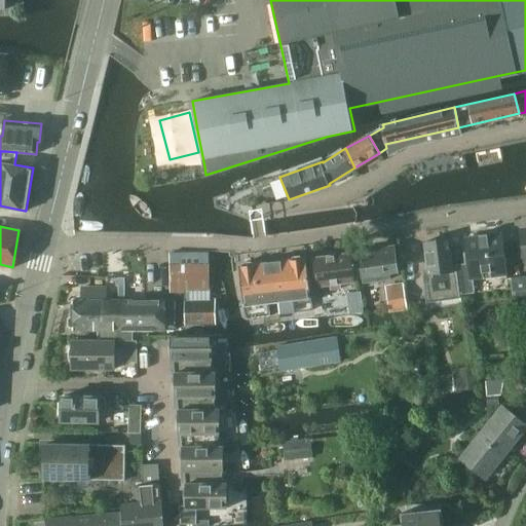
[(456,266),(457,271),(460,296),(475,295),(473,280),(504,276),(502,255),(500,233),(465,237),(468,264),(456,266)]
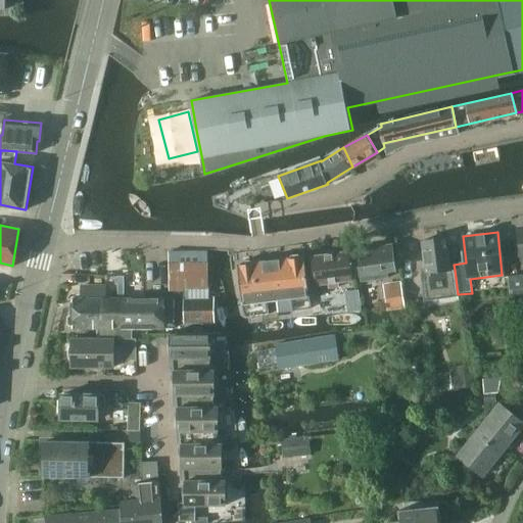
[(446,239),(423,242),(427,274),(421,275),(423,298),(458,294),(455,270),(450,270),(446,239)]
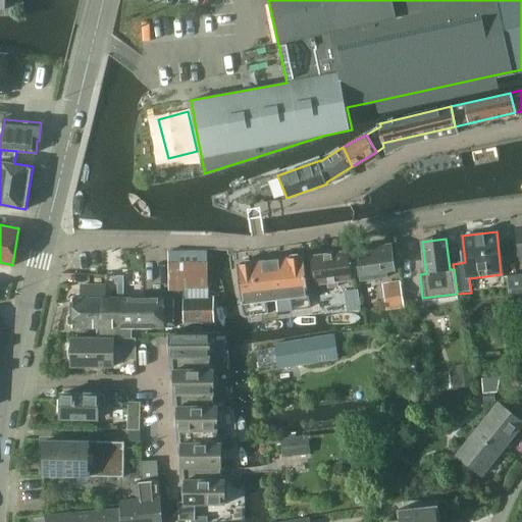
[(389,269),(397,268),(394,242),(359,247),(364,277),(390,274),(389,269)]
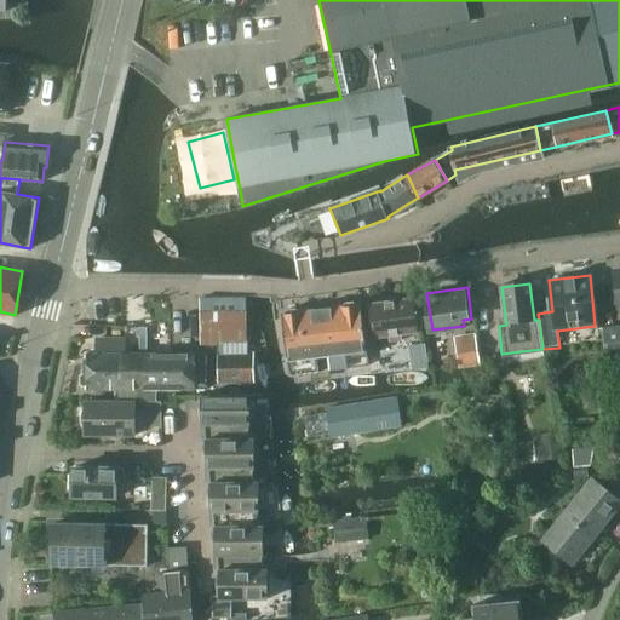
[(403,331),(419,329),(415,296),(372,300),(375,334),(391,332),(392,338),(403,337),(403,331)]
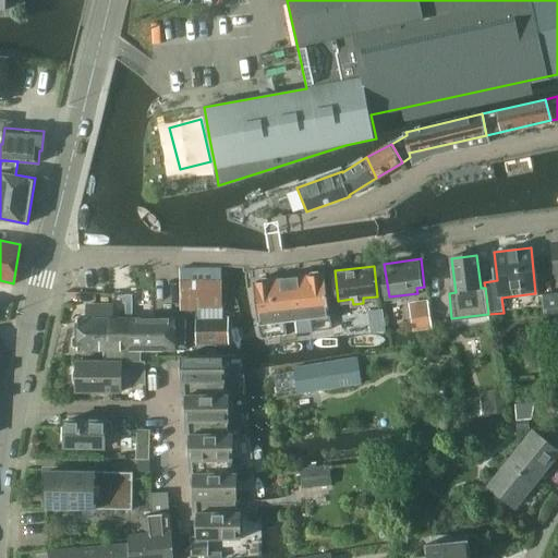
[(195,311),(195,318),(223,318),(220,268),(180,268),(180,311),(195,311)]
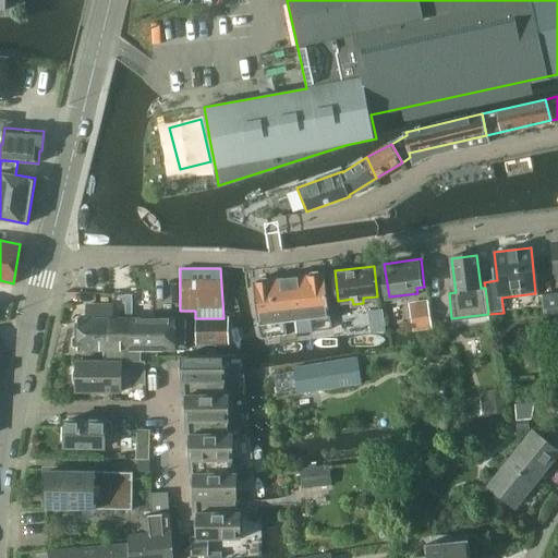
[(310,276),(292,278),(298,322),(300,334),(331,329),(325,274),(322,274),(318,270),(312,271),(308,275),(310,276)]
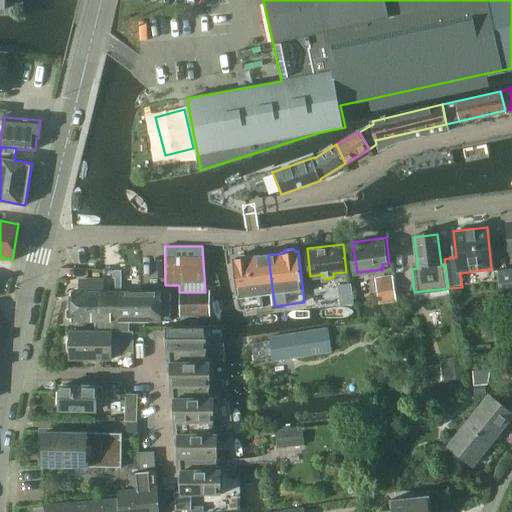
[(236,259),(235,259),(241,307),(245,310),(275,306),(273,295),(268,255),(248,257),(245,255),(238,255),(236,258),(236,259)]
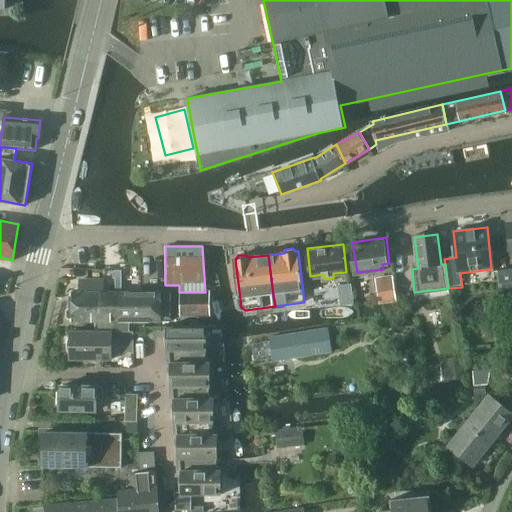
[(511,293),(511,269),(498,271),(501,295),(511,293)]
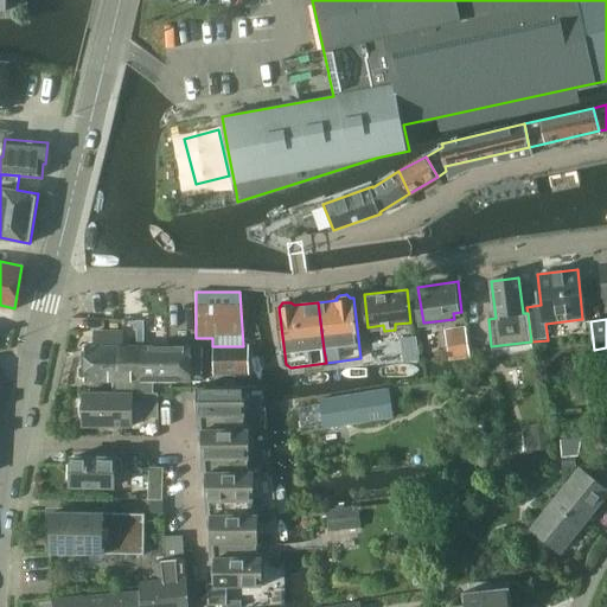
[(467,330),(446,332),(449,360),(471,357),(467,330)]
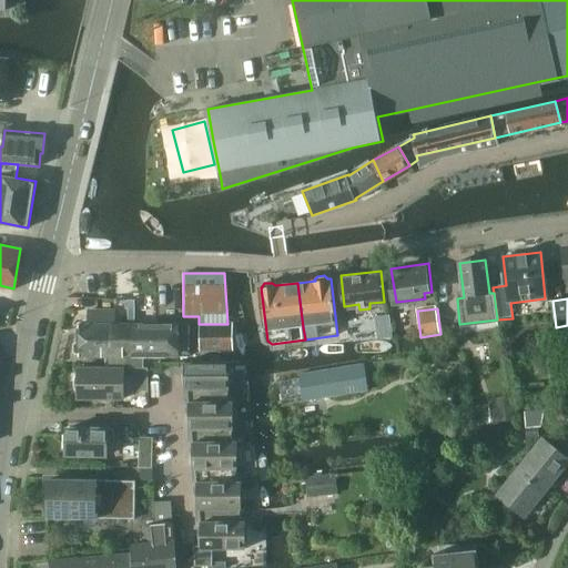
[(80,340),(75,343),(75,351),(80,354),(80,355),(109,355),(109,367),(127,367),(127,355),(131,355),(130,323),(114,323),(114,311),(85,312),(85,323),(80,323),(80,340)]
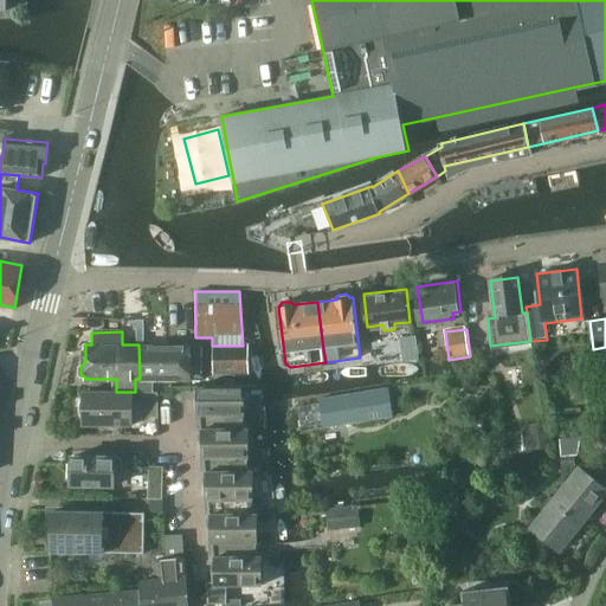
[(416,335),(401,337),(404,360),(418,359),(416,335)]
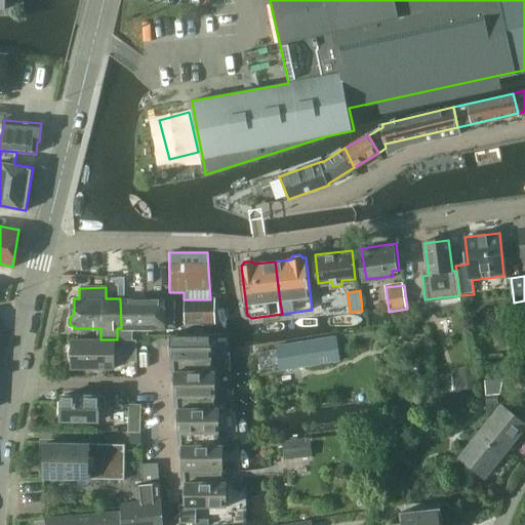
[(148,298),(120,298),(121,328),(148,328),(148,298)]
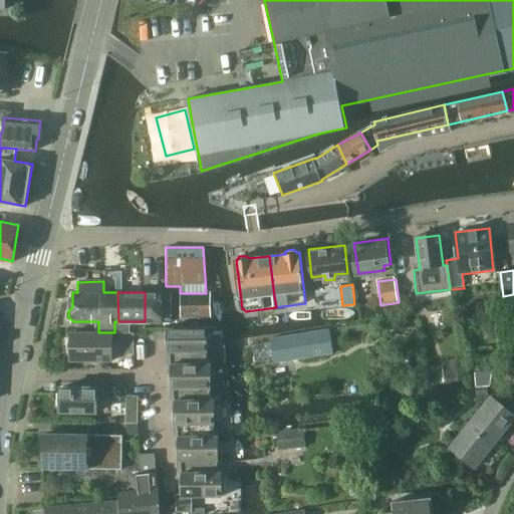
[(172,321),(172,292),(145,292),(145,321),(172,321)]
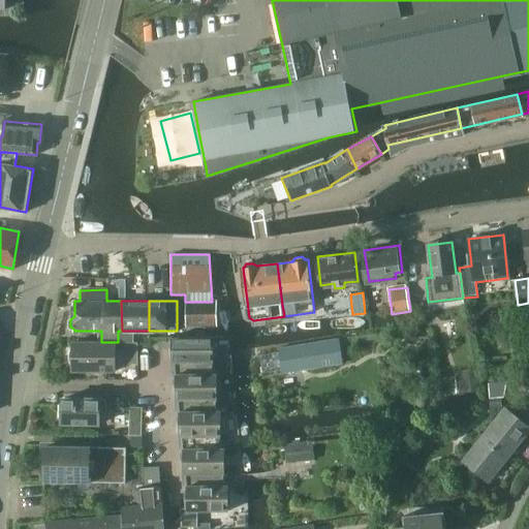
[(185,302),(186,329),(217,329),(216,302),(212,302),(185,302)]
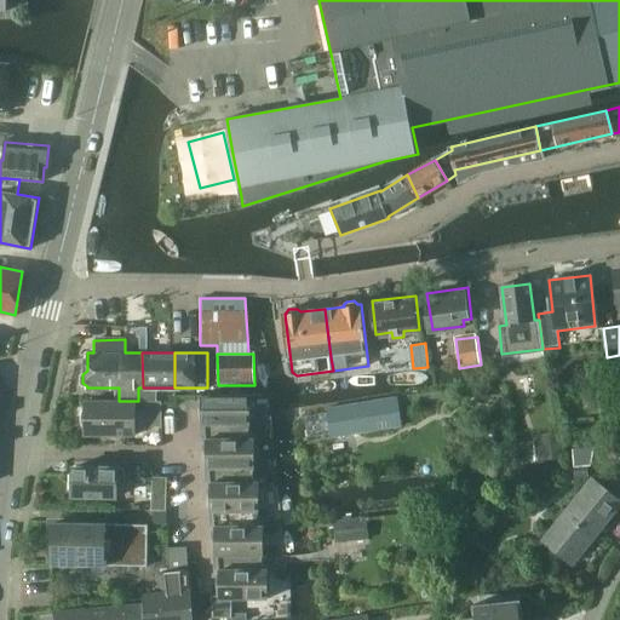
[(202,424),(229,424),(229,440),(248,440),(250,424),(251,424),(251,419),(252,409),(250,401),(250,397),(202,396),(202,411),(202,424)]
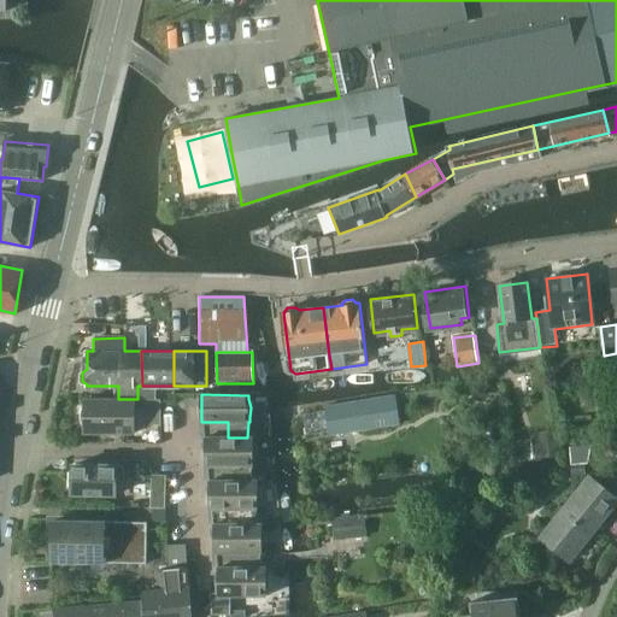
[(324,411),(304,415),(306,435),(329,433),(329,436),(400,424),(395,395),(324,406),(324,411)]
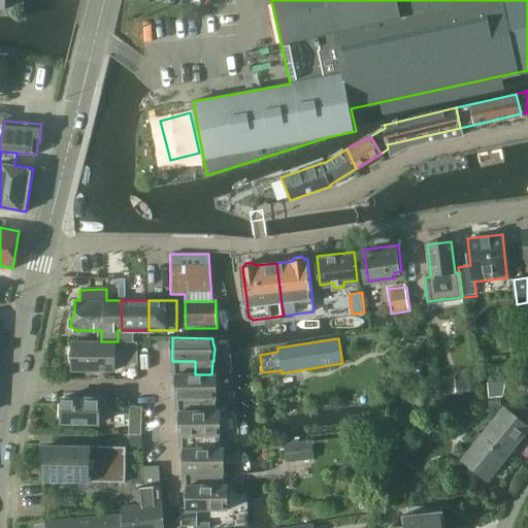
[(69,354),(69,357),(69,358),(69,360),(70,362),(71,364),(72,366),(72,371),(116,371),(116,351),(127,351),(127,363),(137,363),(137,341),(118,341),(101,341),(72,341),(72,347),(71,349),(70,350),(69,354)]
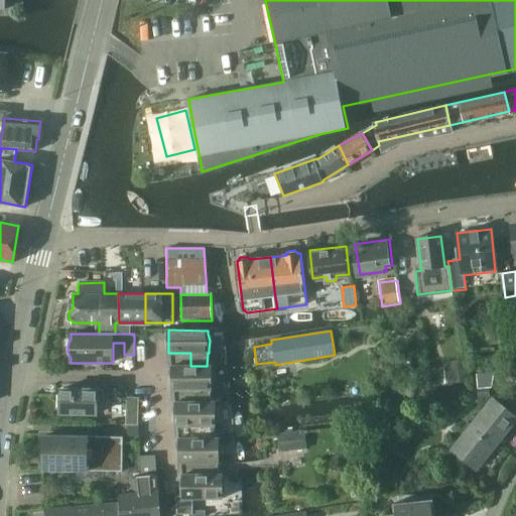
[(195,390),(195,402),(211,402),(211,390),(213,390),(213,387),(214,379),(212,371),(212,366),(207,366),(190,366),(172,365),(172,378),(172,390),(195,390)]
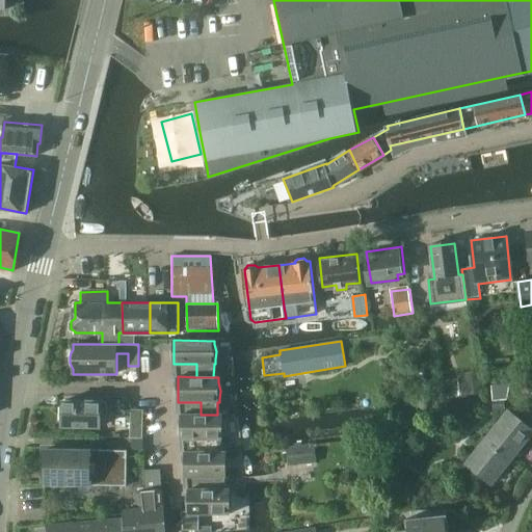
[(481,393),(480,380),(468,381),(469,394),(481,393)]
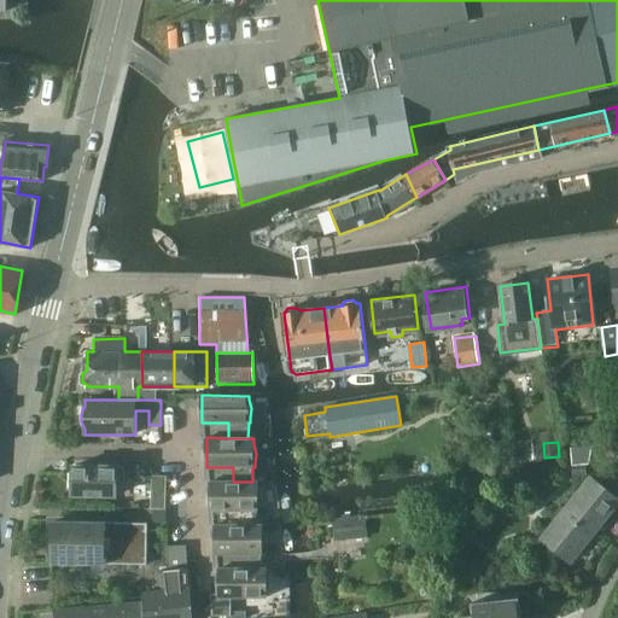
[(124,465),(70,465),(70,494),(115,494),(115,481),(124,481),(124,465)]
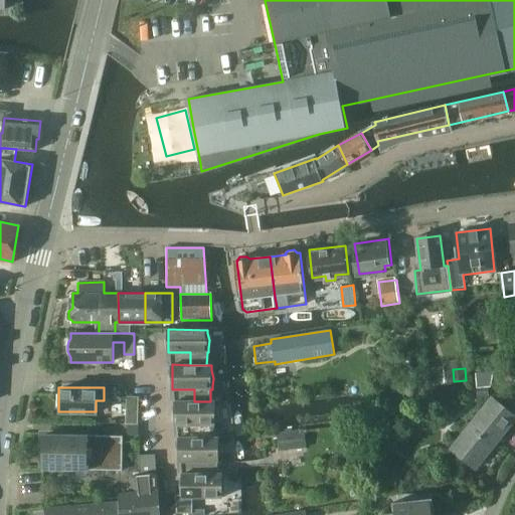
[(139,395),(127,395),(126,422),(139,422),(139,395)]
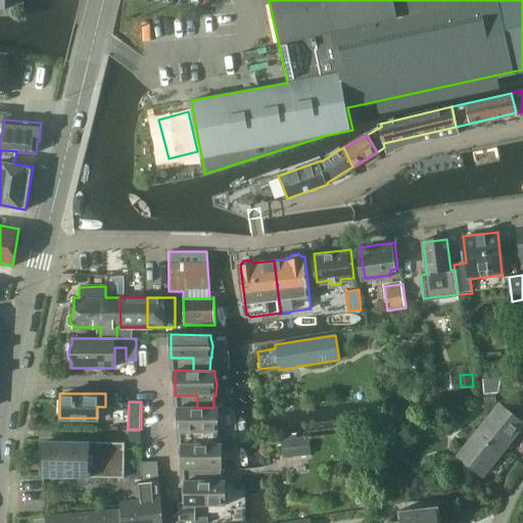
[(158,417),(158,401),(144,401),(143,424),(150,425),(150,417),(158,417)]
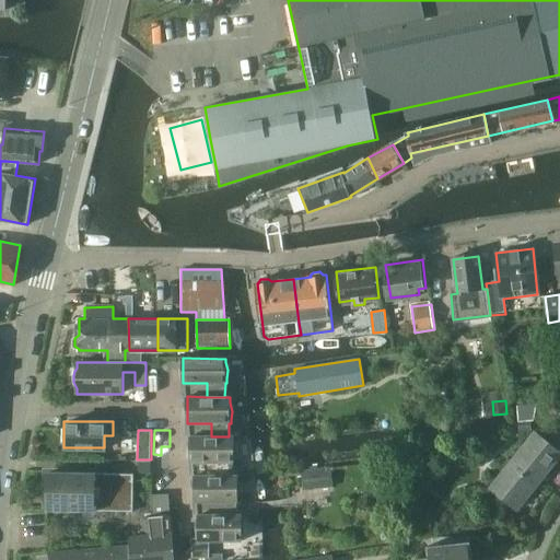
[(559,452),(559,450),(535,431),(491,487),(517,508),(559,452)]
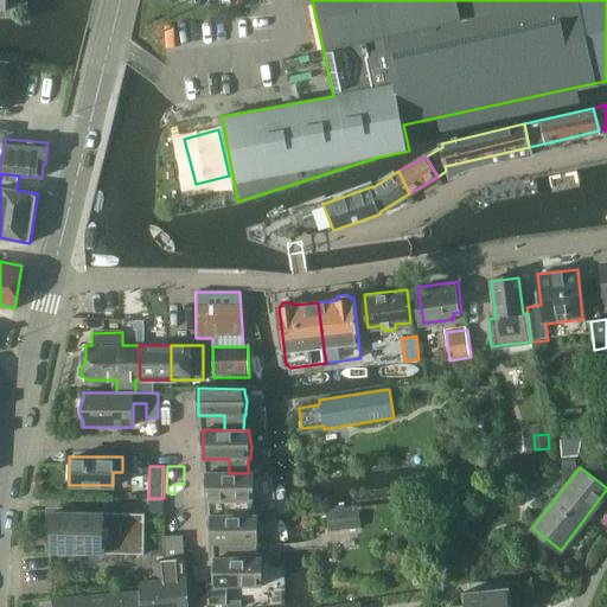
[(206,500),(232,502),(232,515),(253,516),(253,502),(254,502),(254,497),(256,489),(254,480),(254,473),(248,473),(229,473),(206,473),(206,487),(206,500)]
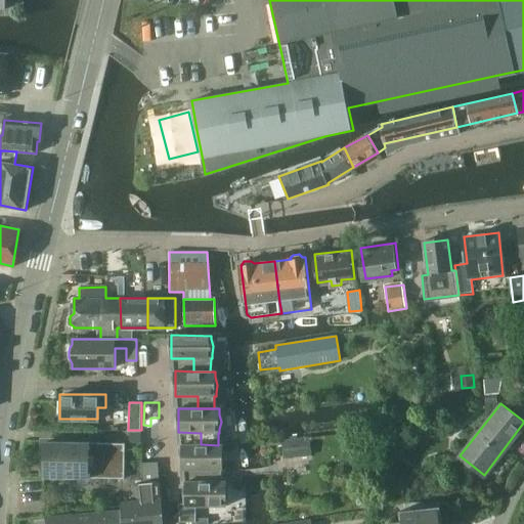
[(309,437),(281,440),(284,460),(311,455),(309,437)]
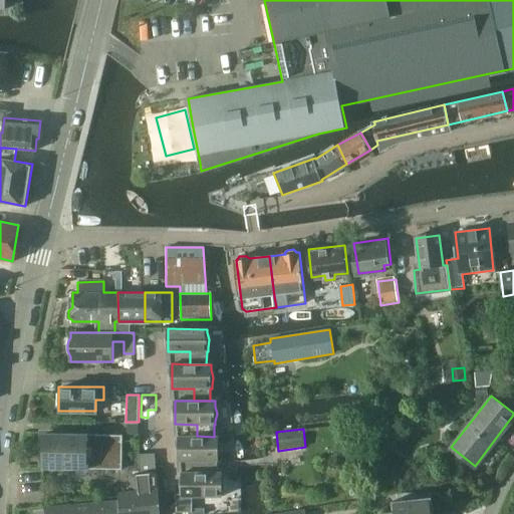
[(44,468),(121,467),(121,434),(44,434),(44,468)]
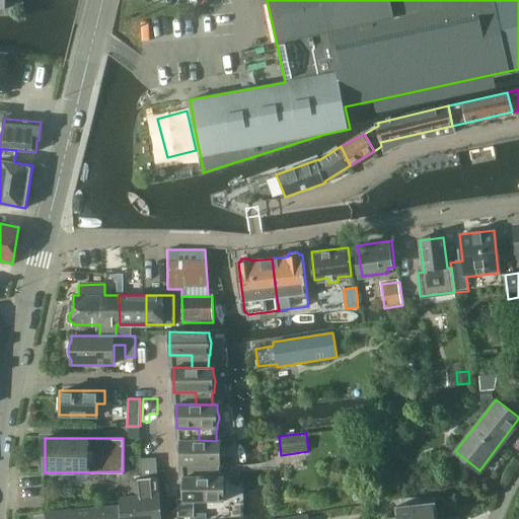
[(180,440),(180,452),(180,465),(183,465),(184,477),(219,477),(220,465),(221,465),(221,461),(223,454),(221,447),(220,441),(216,441),(199,440),(180,440)]
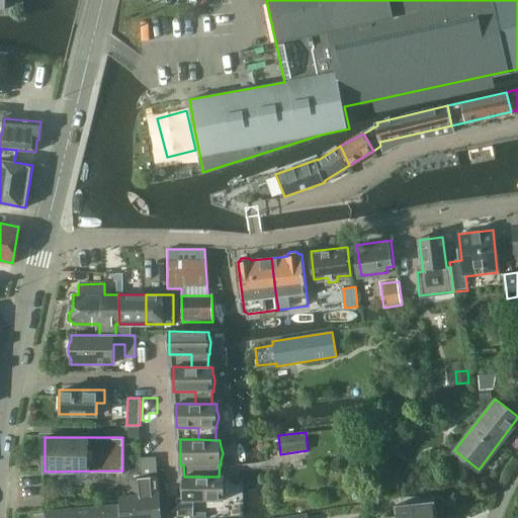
[(160,517),(158,493),(155,456),(142,456),(144,477),(134,478),(136,494),(135,494),(136,502),(134,501),(135,517),(160,517)]
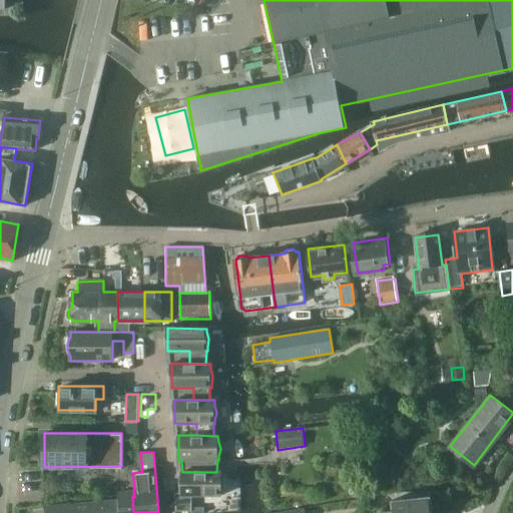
[(182,494),(175,493),(177,511),(191,511),(191,496),(200,496),(206,497),(212,496),(221,496),(221,492),(223,485),(221,477),(221,472),(216,472),(182,472),(182,484),(182,494)]
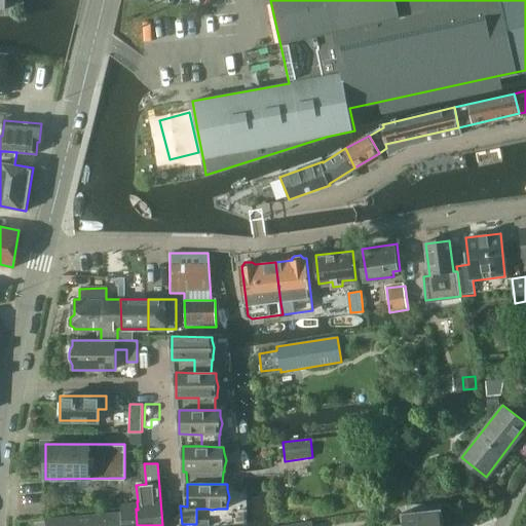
[(137,525),(136,509),(138,510),(137,501),(123,503),(123,511),(109,513),(110,525),(137,525)]
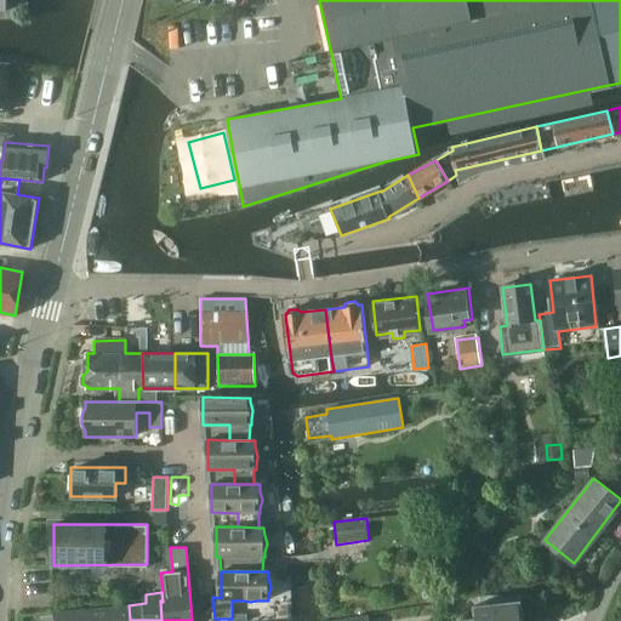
[(527,620),(525,599),(479,603),(480,615),(468,615),(468,620),(527,620)]
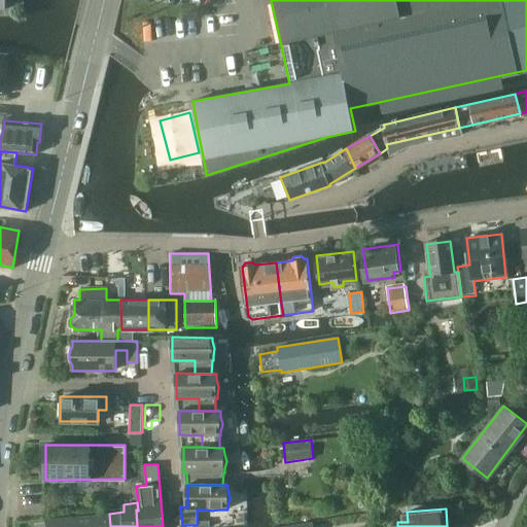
[(49,520),(49,526),(110,526),(109,514),(49,520)]
